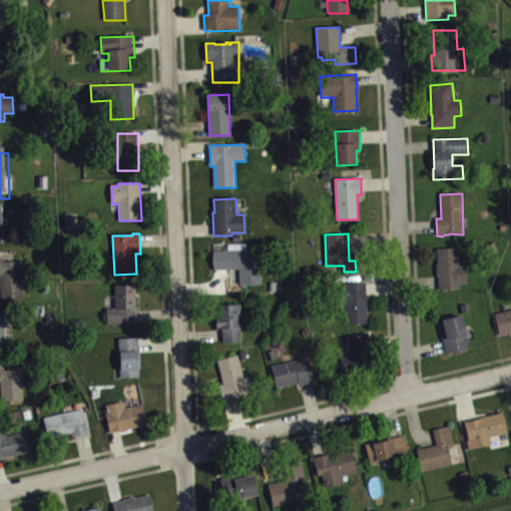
[(214,251),(213,262),(215,271),(239,270),(240,285),(263,285),(261,249),(247,249),(246,244),(228,244),(228,250),(214,251)]
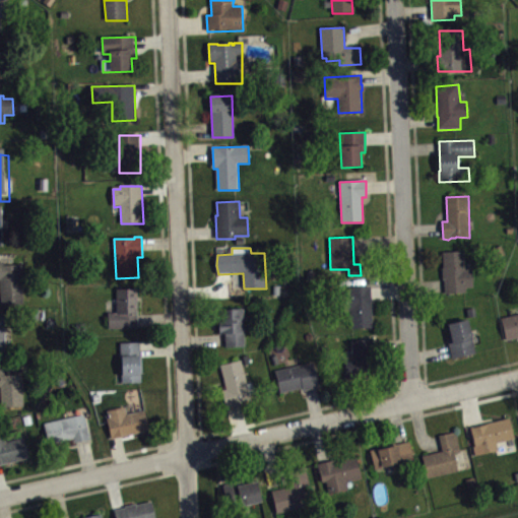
[(443,253),(444,268),(443,268),(443,279),(444,279),(445,295),(466,294),(466,287),(474,287),(472,270),(465,270),(464,252),(443,253)]
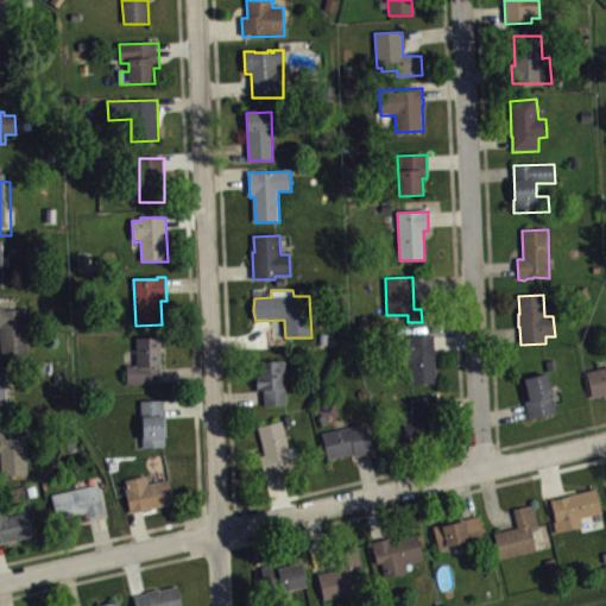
[(0,307),(0,329),(1,364),(30,363),(27,310),(6,311),(6,307),(0,307)]
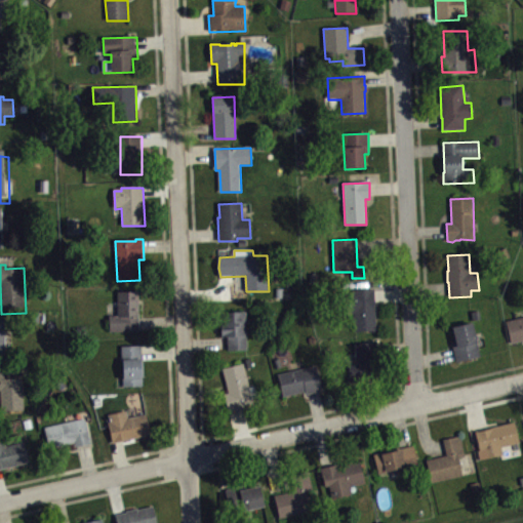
[(374,289),(376,331),(355,332),(355,315),(347,315),(347,294),(354,295),(354,289),(374,289)]
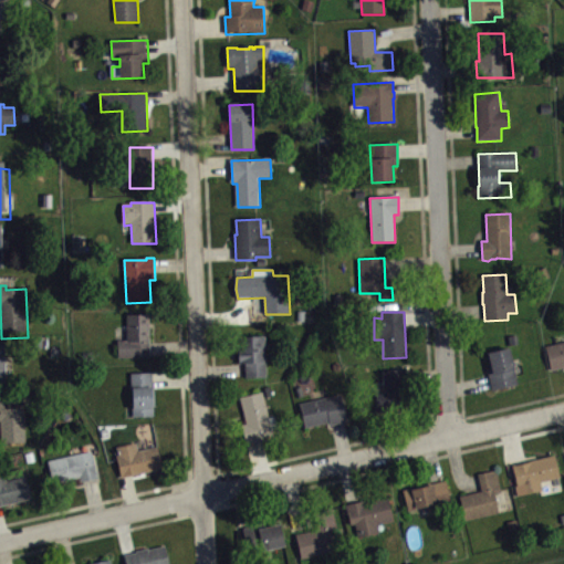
[(118,341),(118,358),(150,357),(150,315),(127,316),(127,342),(118,341)]
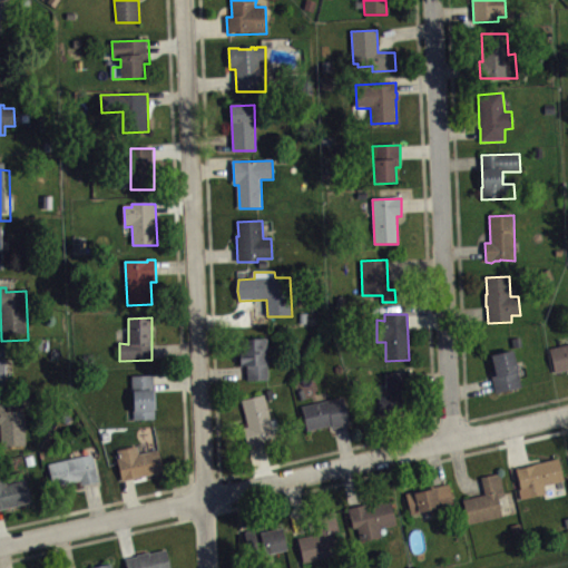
[(267,339),(268,381),(248,381),(247,368),(241,368),(238,340),(267,339)]
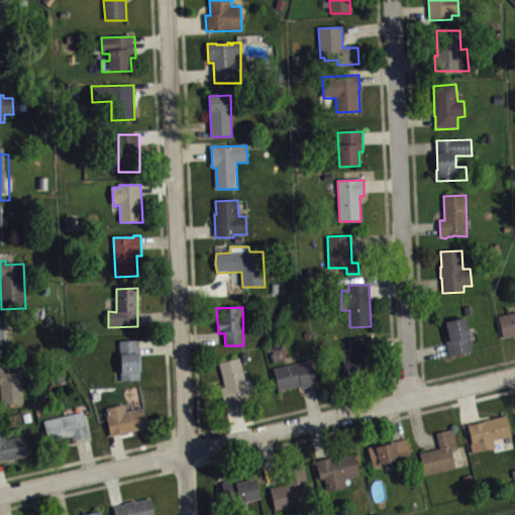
[(514,313),(498,317),(504,339),(514,336),(514,313)]
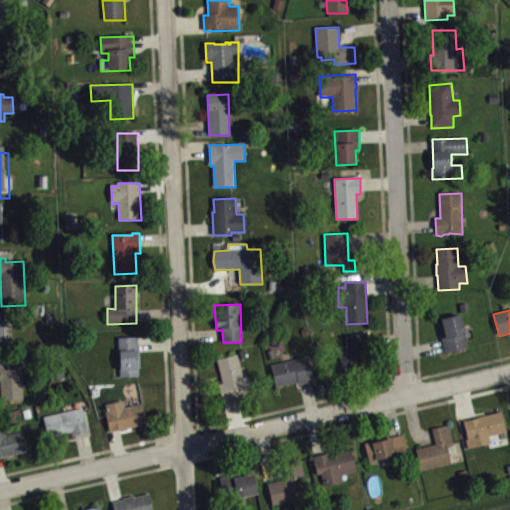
[(0,312),(0,348),(8,348),(6,312),(0,312)]
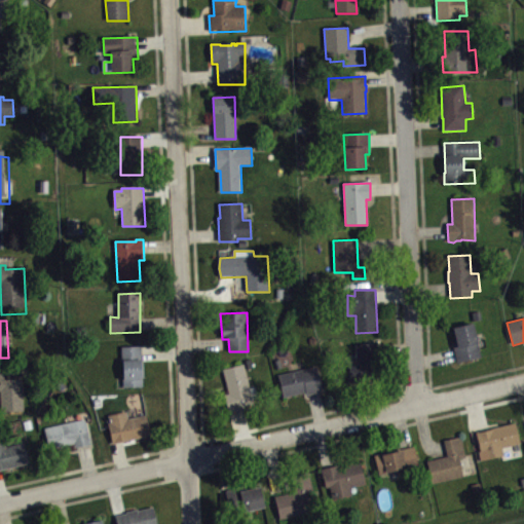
[(453,329),(457,347),(453,348),(457,363),(482,358),(474,324),(453,329)]
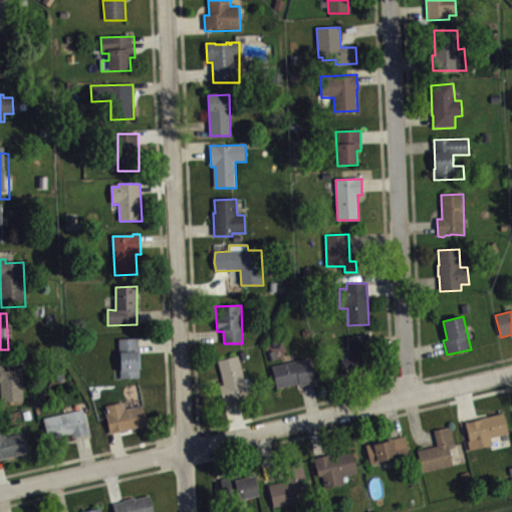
[(341,353),(342,374),(371,373),(369,337),(347,337),(348,353),(341,353)]
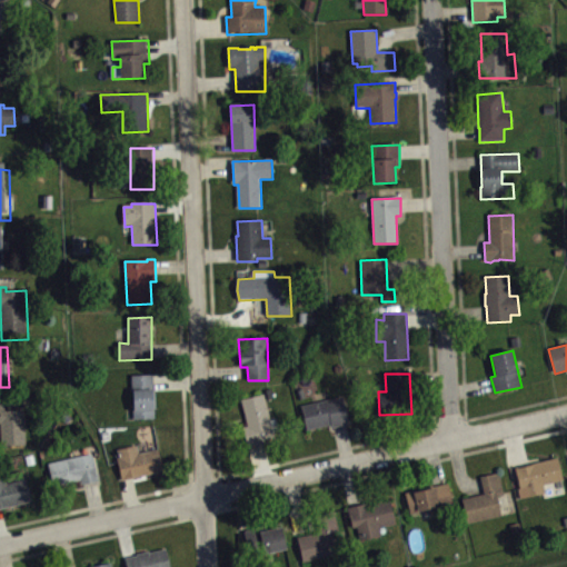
[(132,377),(133,420),(156,419),(156,376),(132,377)]
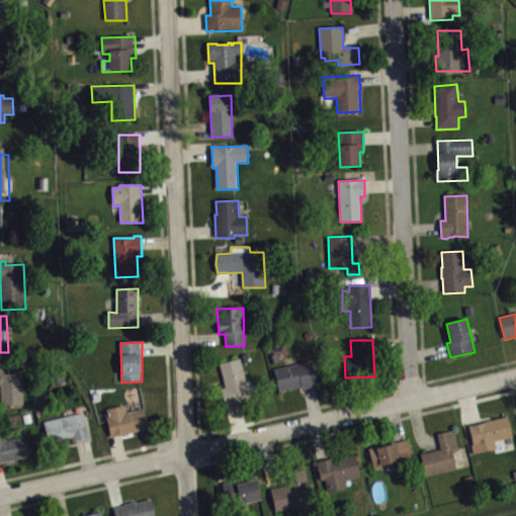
[(220,364),(227,389),(222,389),(227,407),(252,401),(250,393),(254,392),(252,381),(247,382),(241,359),(220,364)]
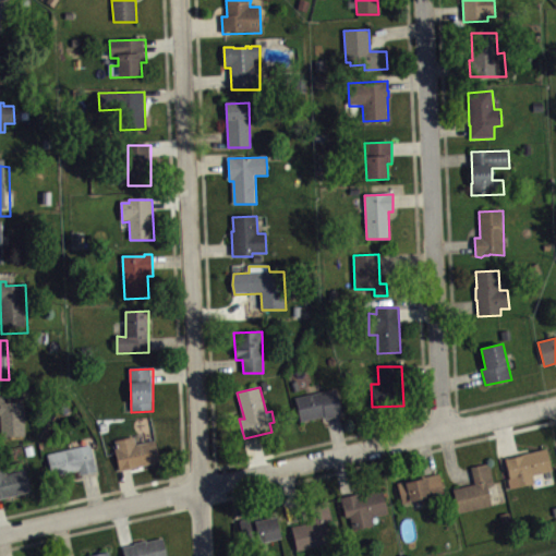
[(297,399),(301,423),(326,418),(326,420),(342,417),(337,389),(297,399)]
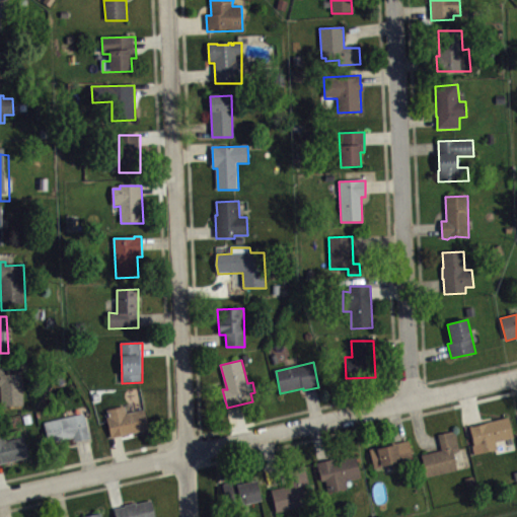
[(0,387),(1,408),(11,408),(11,407),(27,405),(26,375),(5,375),(5,369),(0,369),(0,387)]
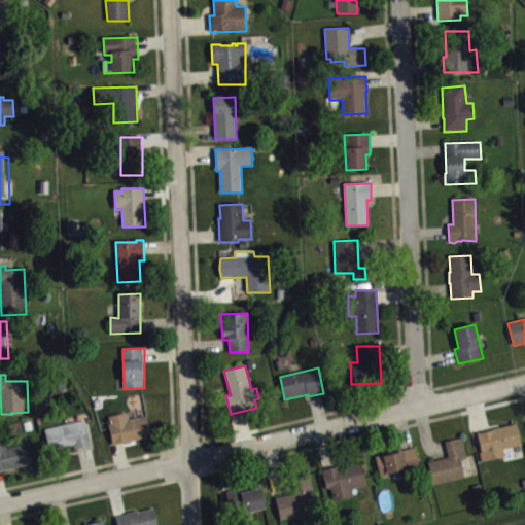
[(109,418),(111,425),(109,425),(114,446),(154,438),(148,417),(130,421),(129,413),(109,418)]
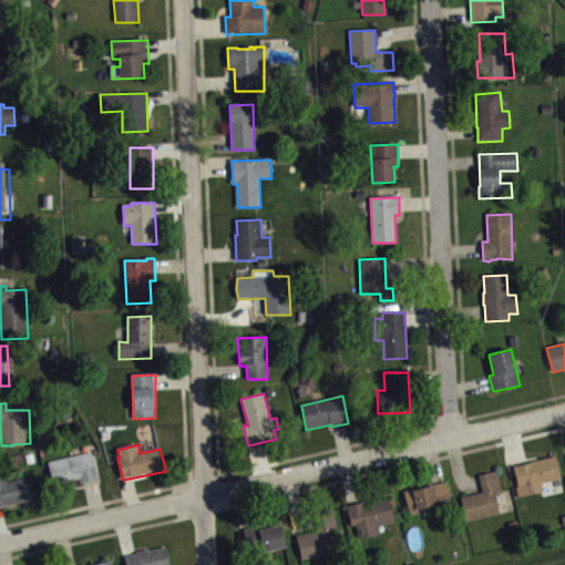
[(49,463),(92,454),(100,480),(82,484),(80,480),(54,486),(49,463)]
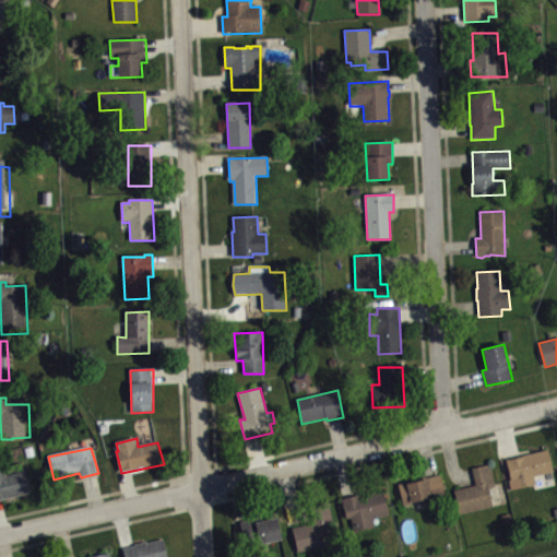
[(506,460),(547,451),(554,472),(534,477),(536,485),(519,489),(517,478),(511,480),(506,460)]
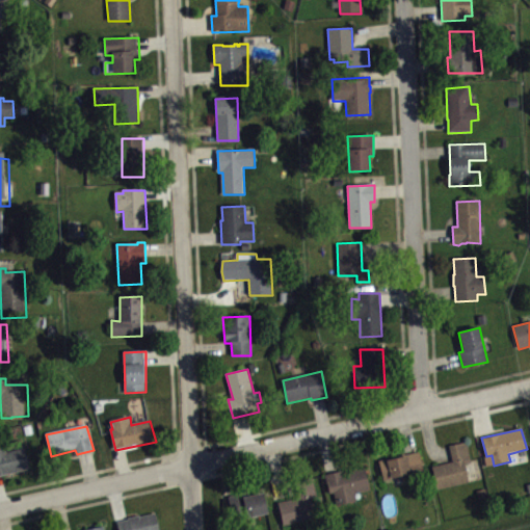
[(431,467),(436,489),(468,482),(464,465),(472,464),(467,442),(449,447),(452,462),(431,467)]
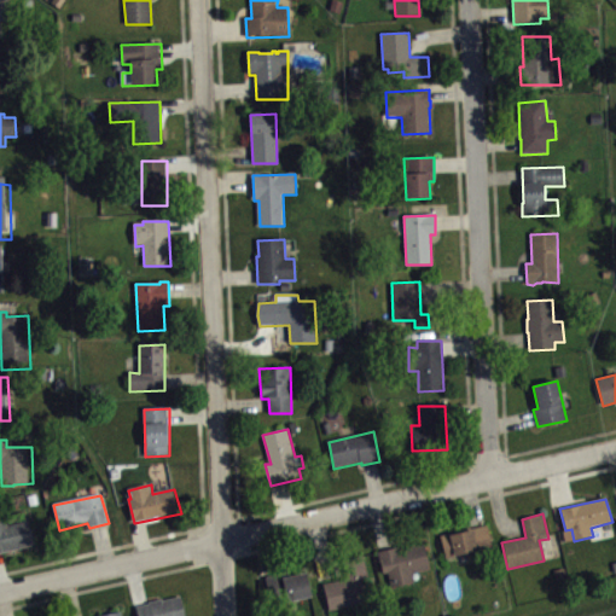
[(0,553),(35,546),(29,521),(9,526),(7,517),(0,518),(0,553)]
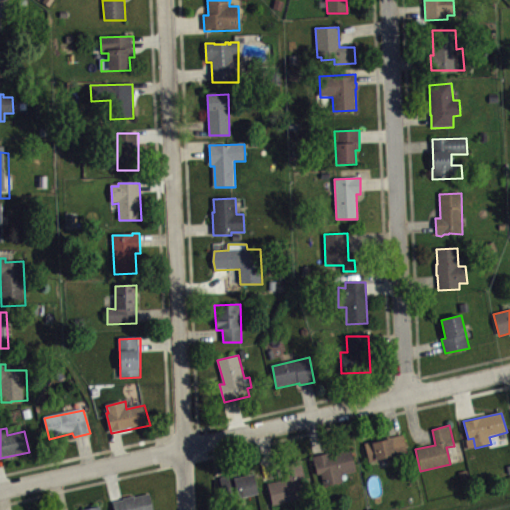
[(365,444),(369,463),(378,461),(379,460),(395,457),(396,460),(408,457),(403,435),(387,438),(388,440),(372,444),(372,443),(365,444)]
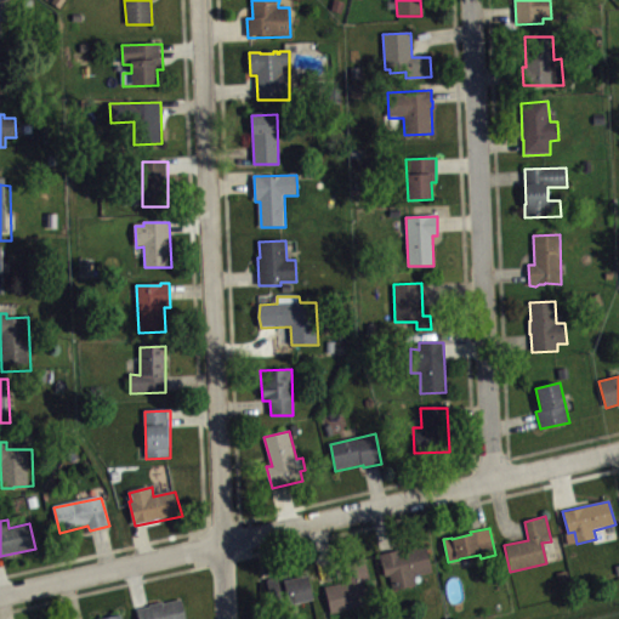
[(380,556),(385,578),(390,577),(393,591),(416,585),(414,577),(432,573),(426,546),(399,554),(399,550),(380,556)]
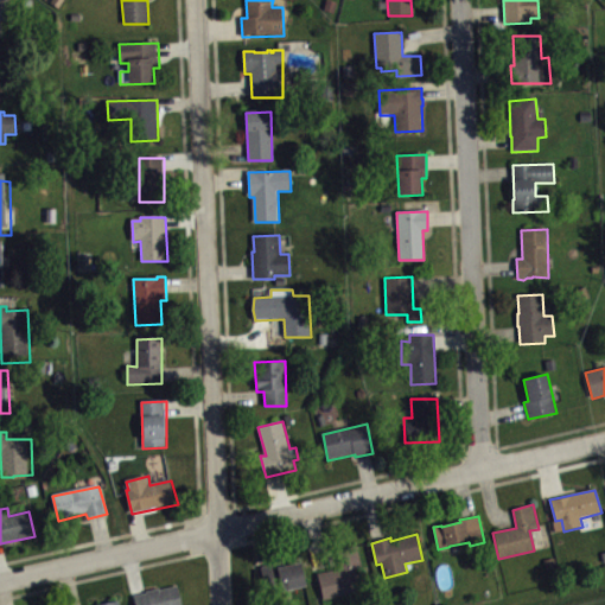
[(317,574),(323,600),(369,590),(358,546),(337,552),(342,570),(317,574)]
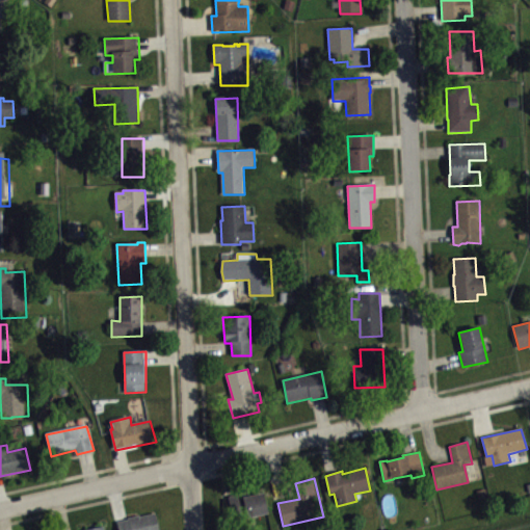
[(228,497),(250,493),(252,497),(263,494),(268,513),(249,519),(248,515),(232,519),(228,497)]
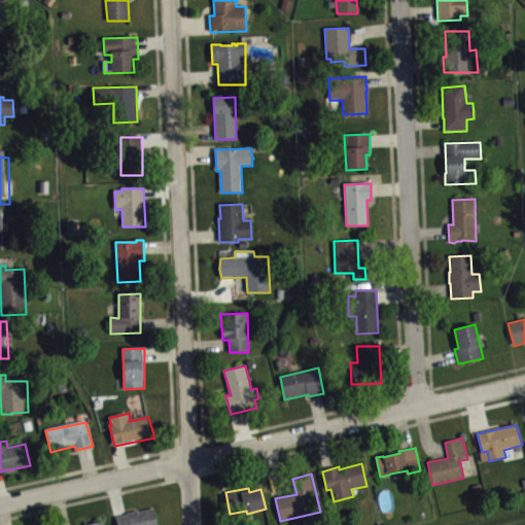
[(117,524),(116,518),(128,516),(128,514),(139,512),(140,513),(154,510),(159,524),(117,524)]
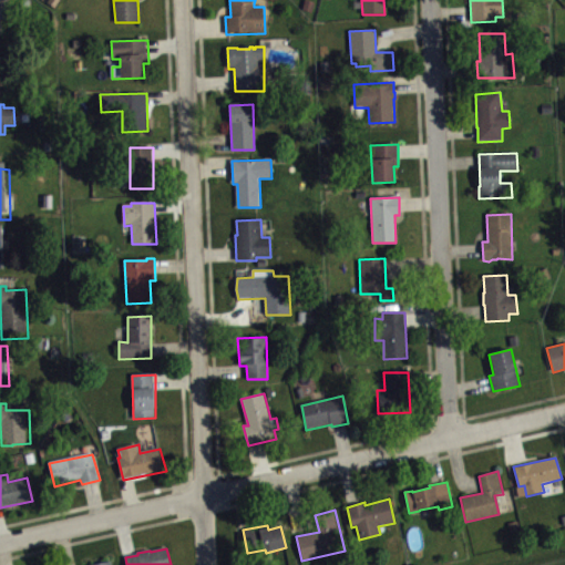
All buildings are outlined.
